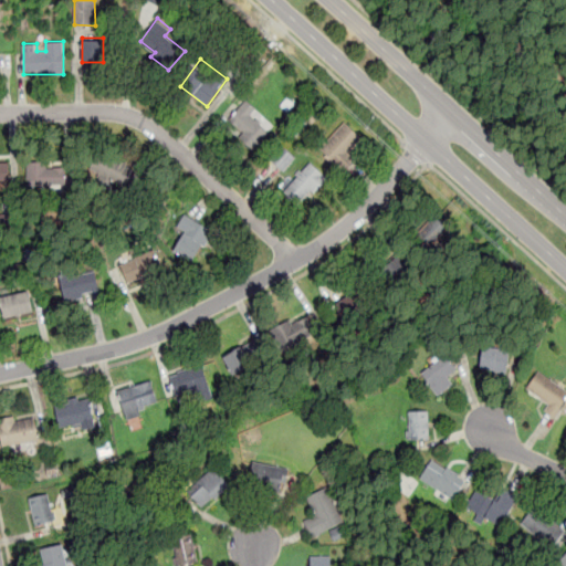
[(226,123),(253,150),(270,134),(252,115),(257,111),(248,103),(226,123)]
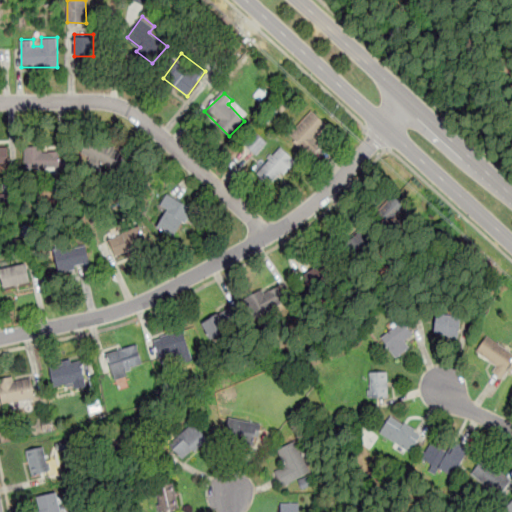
[(312,156),(323,145),(316,139),(328,127),(312,111),(290,133),(312,156)]
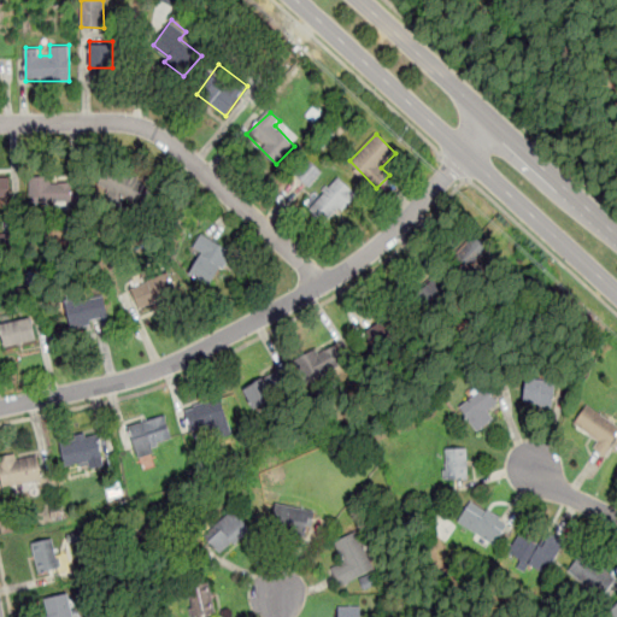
[(297,175),(307,186),(321,174),(309,162),(297,175)]
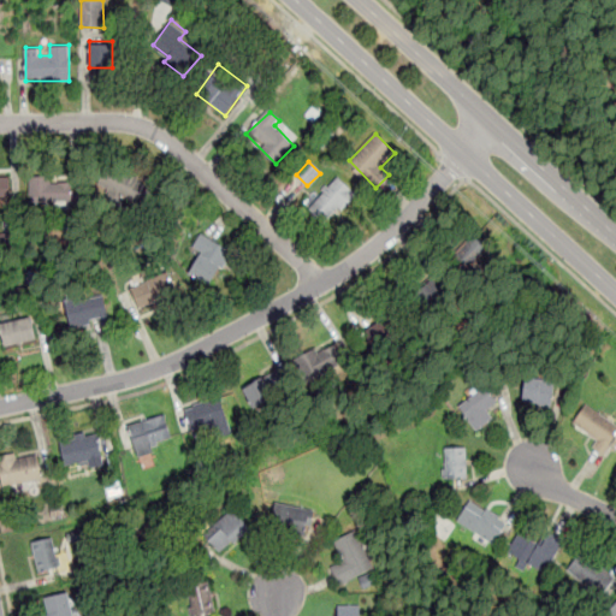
[(108,190),(137,205),(146,185),(117,172),(108,190)]
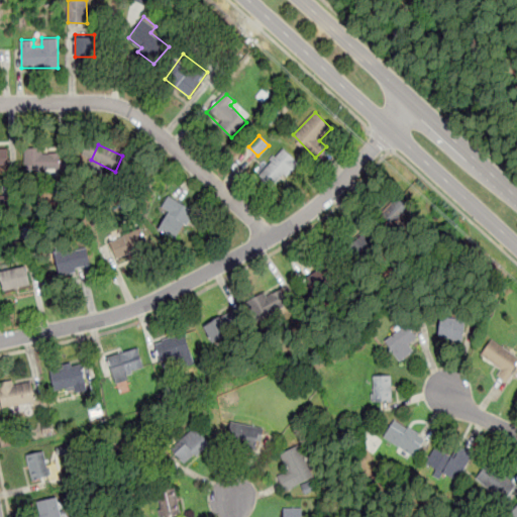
[(298,163),(283,147),(257,173),(273,189),(298,163)]
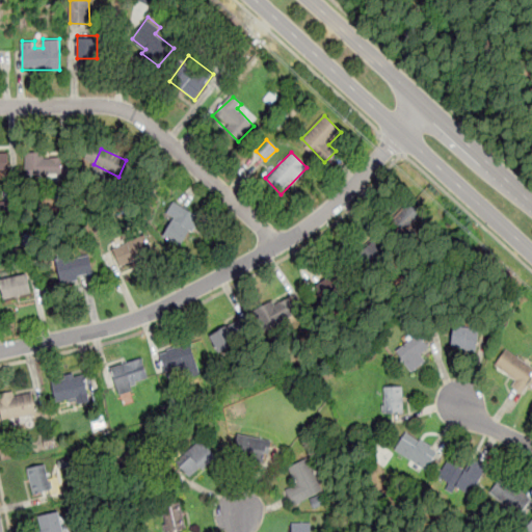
[(0,153),(0,175),(9,175),(9,153),(0,153)]
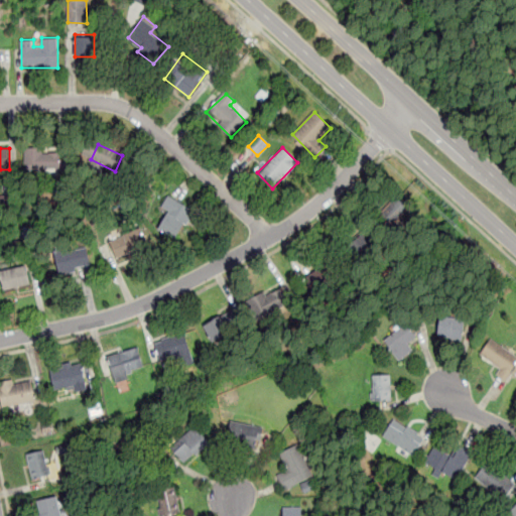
[(24,149),(25,170),(60,169),(60,149),(24,149)]
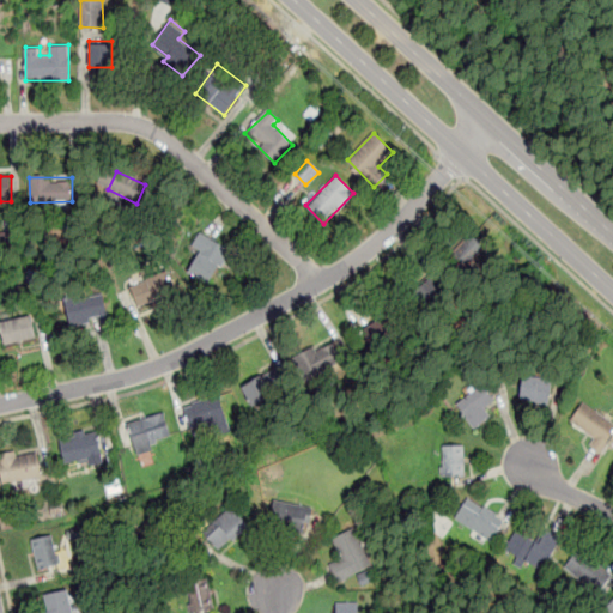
[(187,271),(211,285),(231,253),(200,234),(190,249),(199,253),(187,271)]
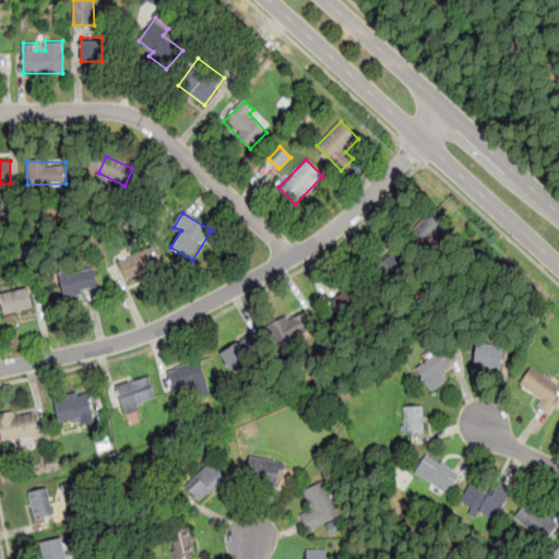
[(438,216),(412,218),(413,241),(439,240),(438,216)]
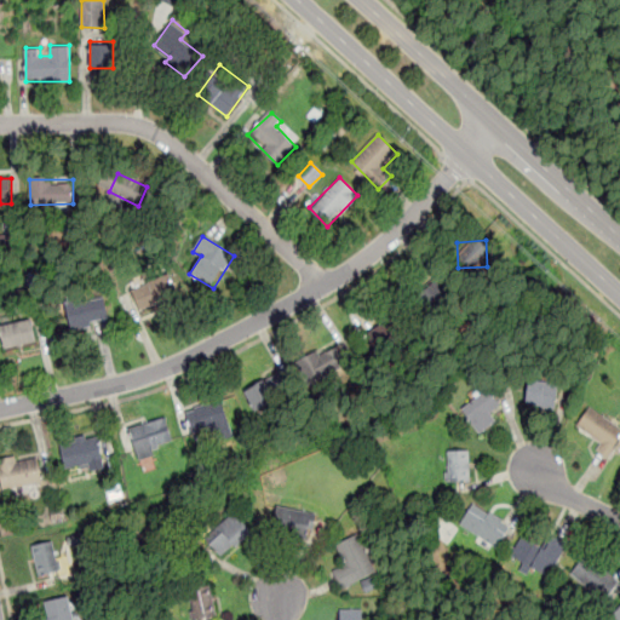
[(412,305),(442,305),(442,271),(412,271),(412,305)]
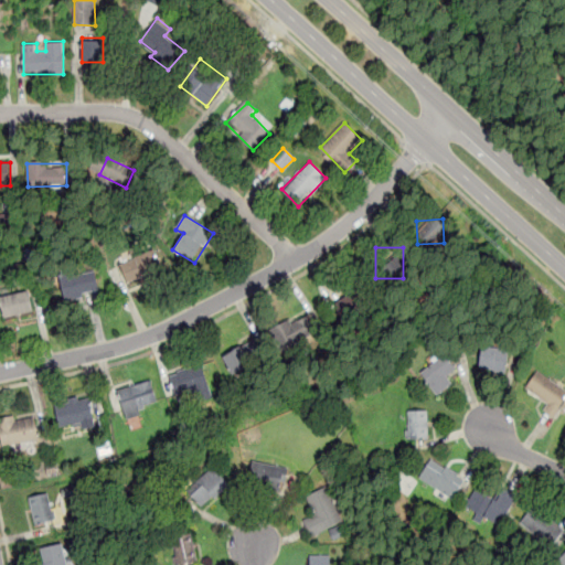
[(128,285),(158,272),(149,251),(118,263),(128,285)]
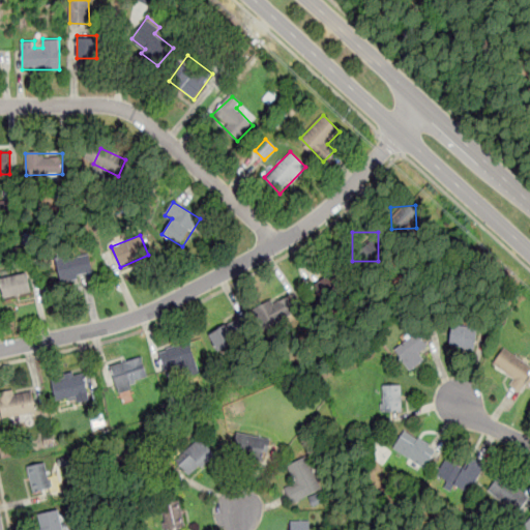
[(62,283),(93,274),(87,253),(56,261),(62,283)]
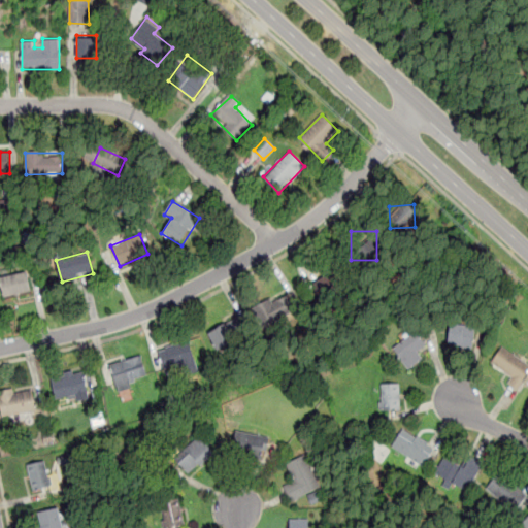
[(329,309),(358,291),(342,267),(314,286),(329,309)]
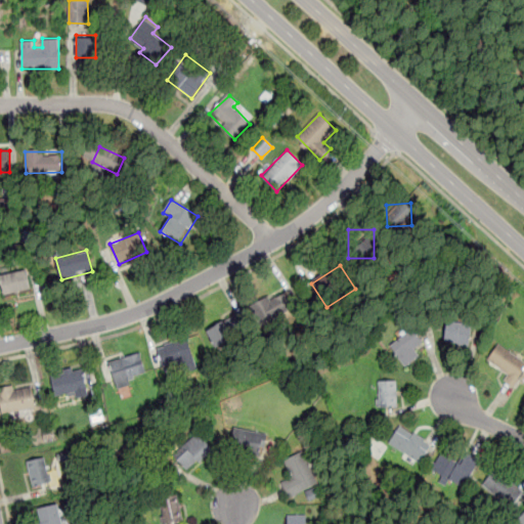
[(0,280),(4,296),(33,289),(28,269),(0,276),(0,280)]
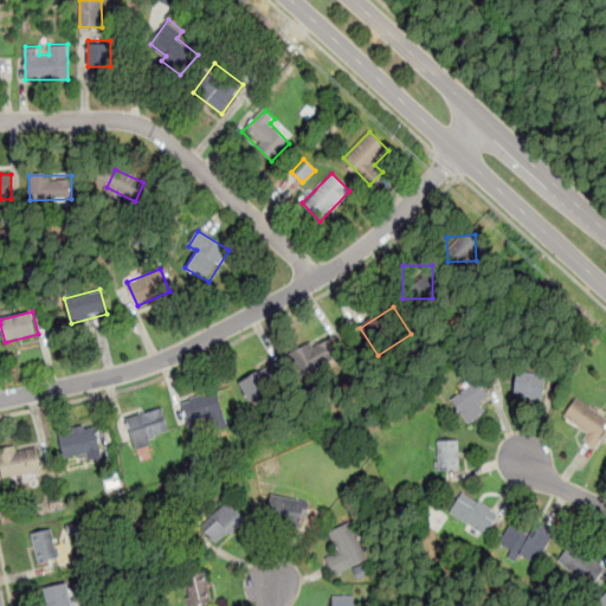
[(291,355),(302,378),(341,359),(329,336),(291,355)]
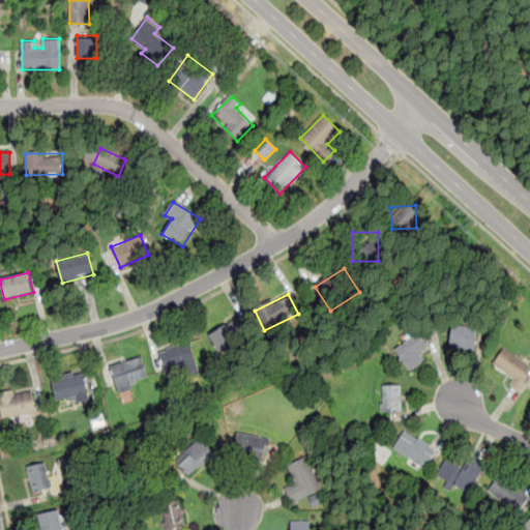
[(252,335),(241,317),(208,335),(218,354),(252,335)]
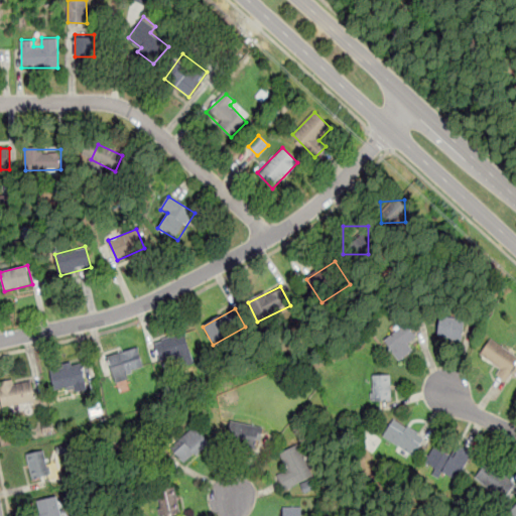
[(437,336),(440,315),(465,319),(462,339),(437,336)]
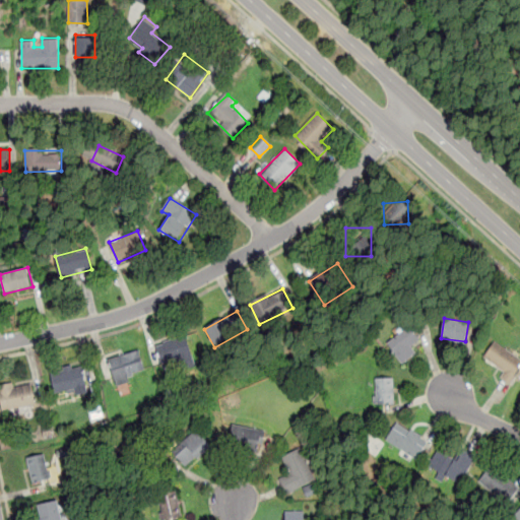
[(386,342),(409,325),(419,340),(411,345),(416,353),(401,364),(386,342)]
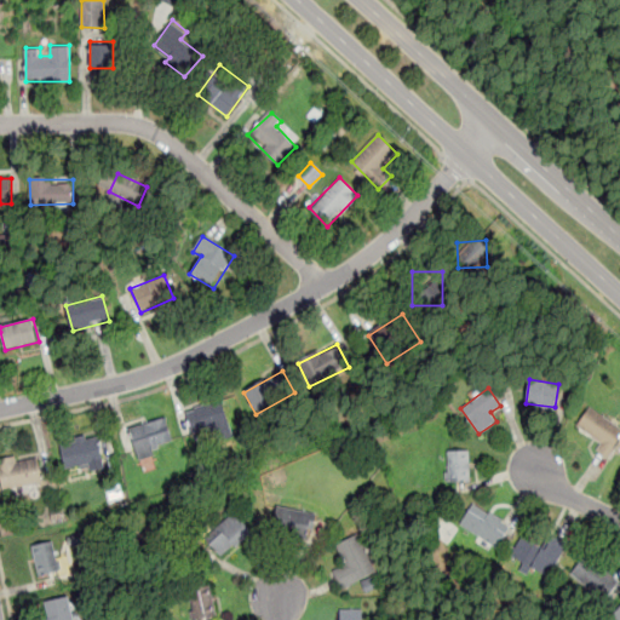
[(187,411),(193,435),(229,425),(222,401),(187,411)]
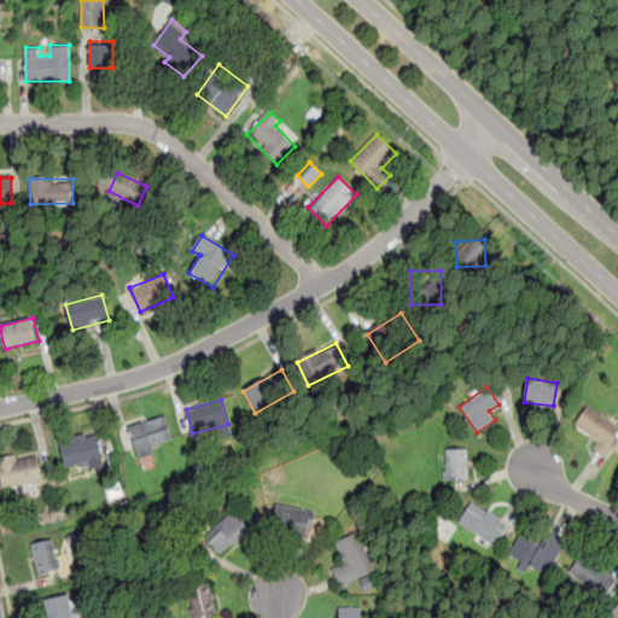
[(588,403),(617,425),(617,437),(612,445),(614,448),(607,458),(595,448),(599,442),(572,424),(588,403)]
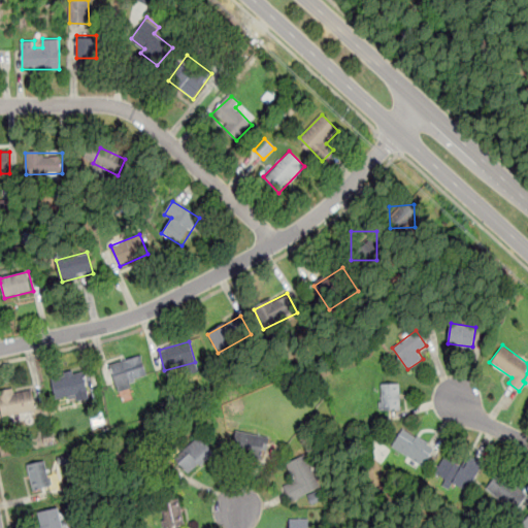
[(140,357),(110,367),(118,387),(147,376),(140,357)]
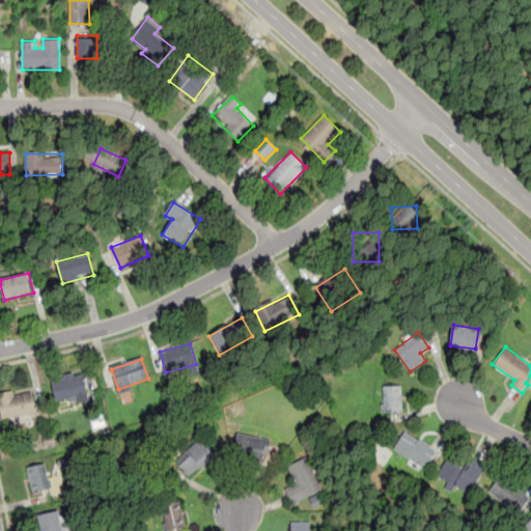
[(55,406),(90,398),(85,376),(51,385),(55,406)]
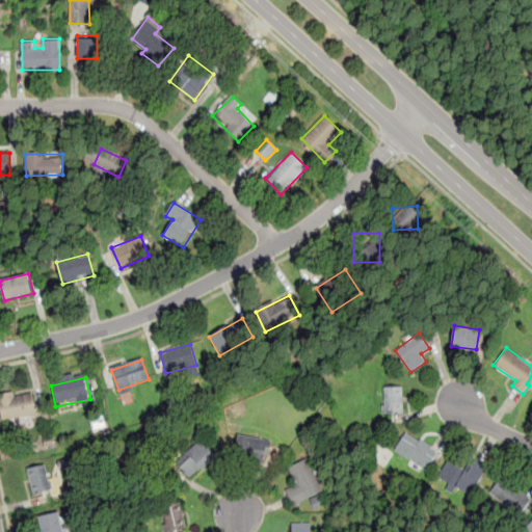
[(384,387),(403,386),(404,411),(386,413),(384,387)]
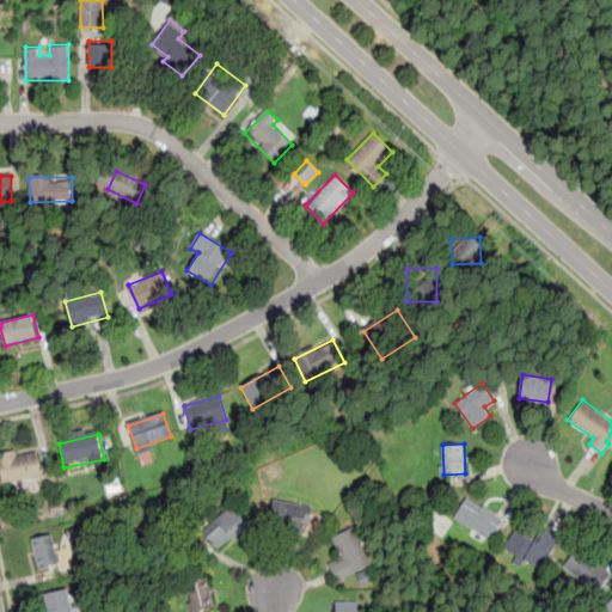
[(0,456),(0,470),(2,483),(42,476),(37,450),(0,456)]
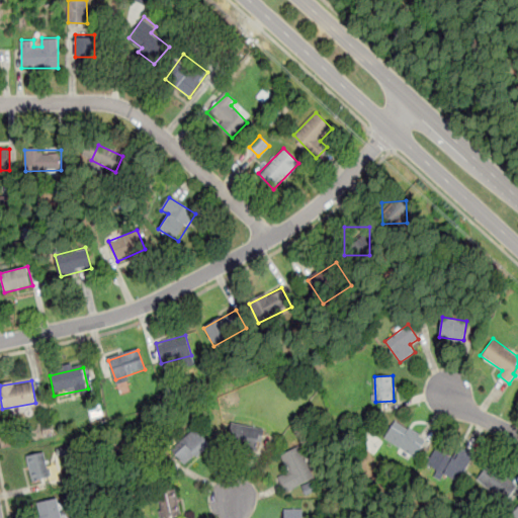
[(396,420),(408,429),(410,427),(421,434),(419,436),(426,440),(415,457),(384,437),(396,420)]
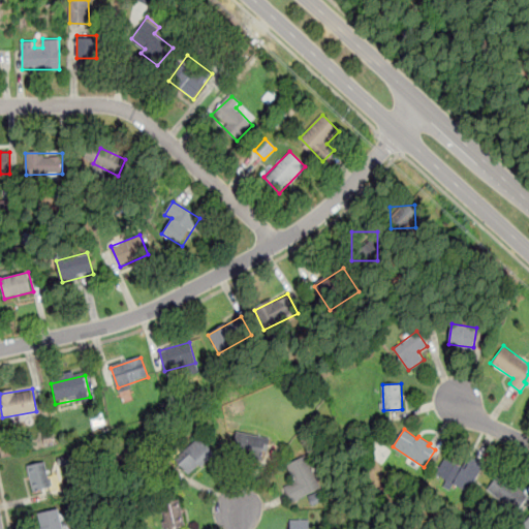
[(270,438),(237,431),(232,452),(266,459),(270,438)]
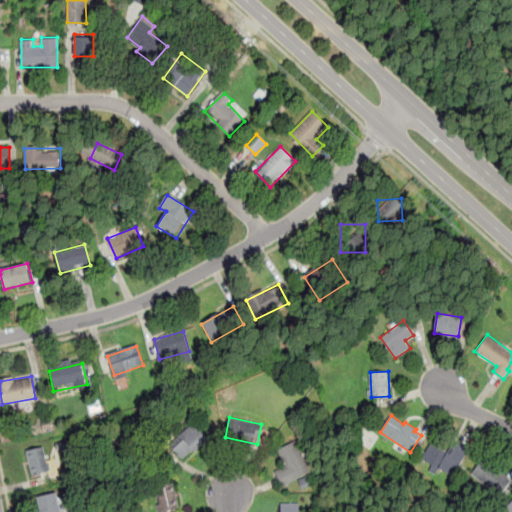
[(194,422),(208,439),(195,451),(193,449),(183,458),(170,443),(194,422)]
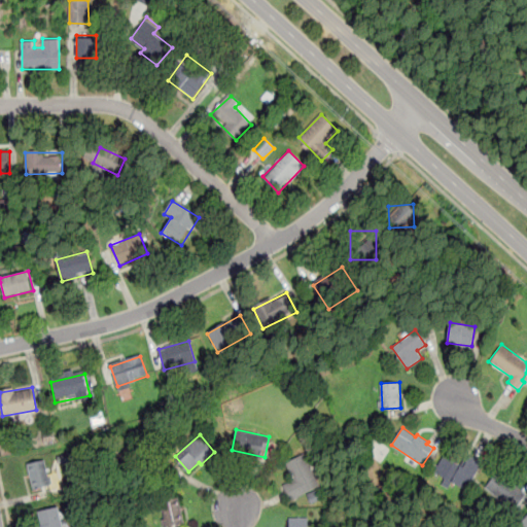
[(285,462),(305,452),(321,485),(290,500),(283,485),(294,479),(285,462)]
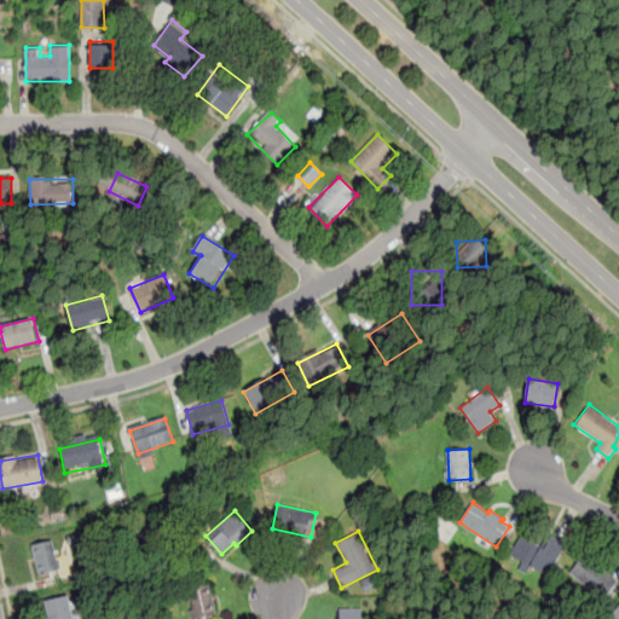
[(509,554),(520,534),(542,545),(549,533),(567,543),(550,576),(531,565),(526,574),(513,567),(518,559),(509,554)]
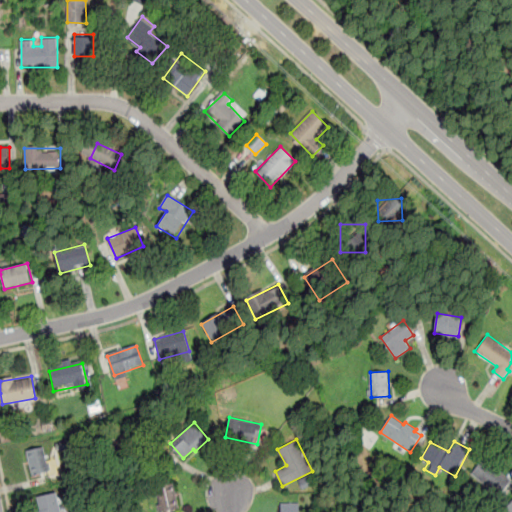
[(26,450),(44,446),(50,472),(32,476),(26,450)]
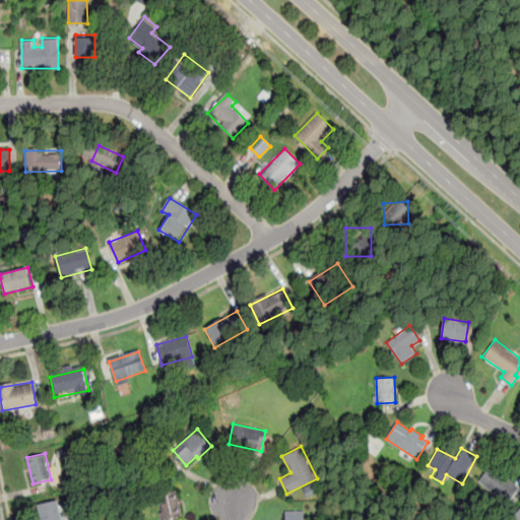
[(477,480),(492,464),(515,485),(502,502),(477,480)]
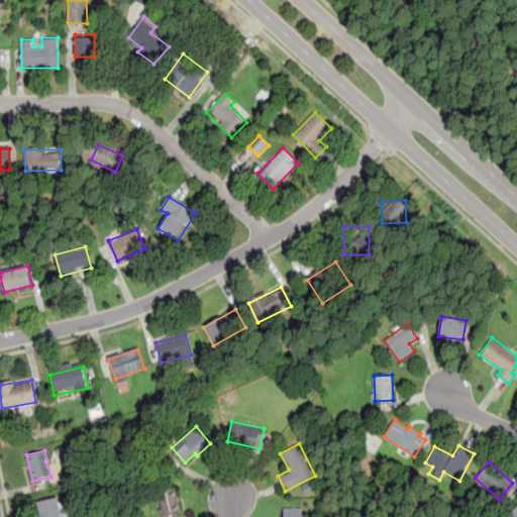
[(305,494),(317,488),(313,480),(301,486),(305,494)]
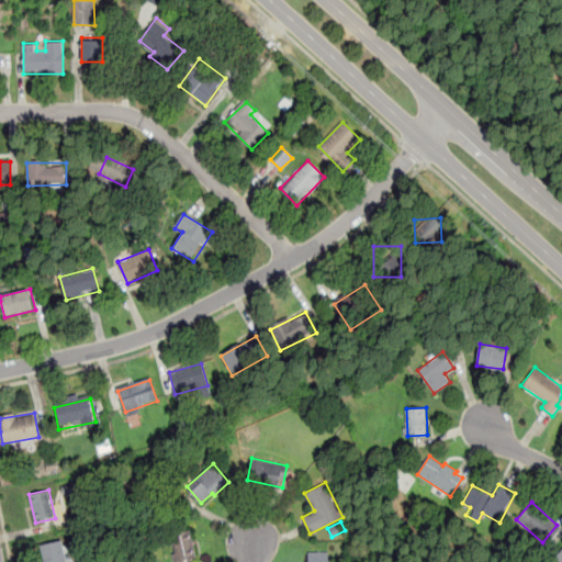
[(191,529),(197,558),(175,561),(169,534),(191,529)]
